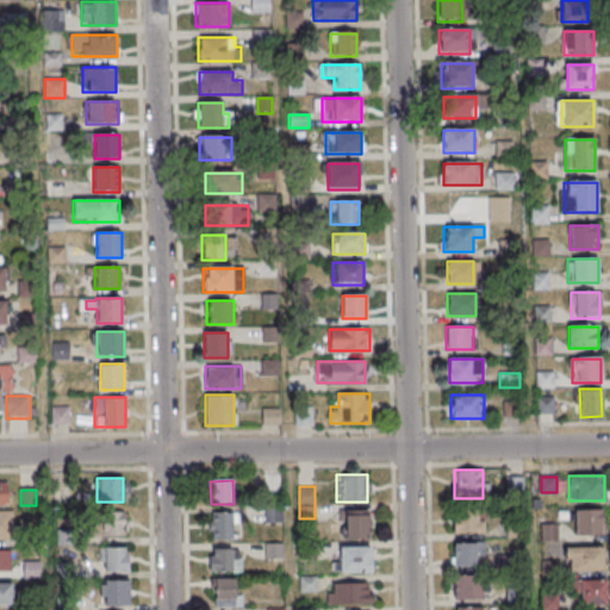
[(576,509),(576,535),(603,535),(603,509),(576,509)]
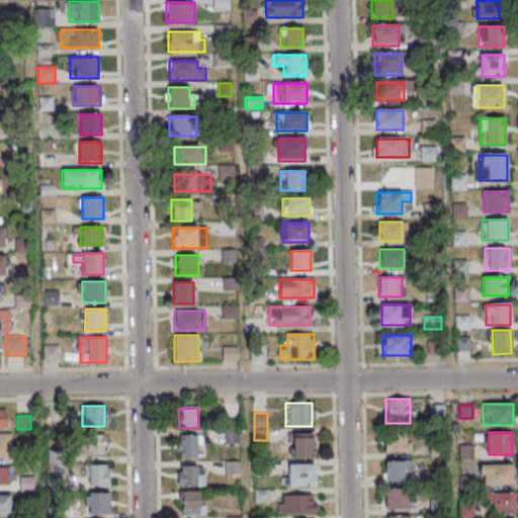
[(0,433),(10,433),(11,445),(20,445),(21,457),(0,457),(0,433)]
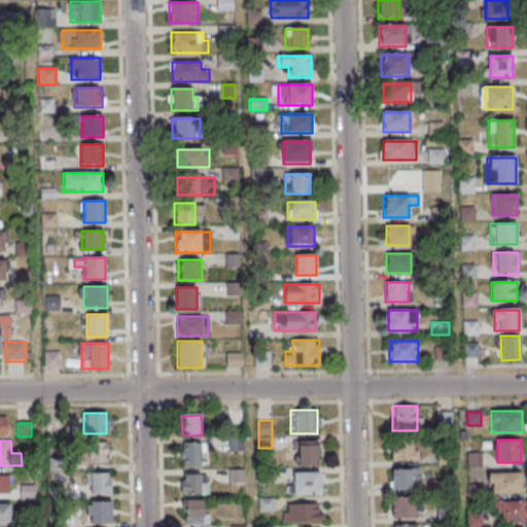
[(299,441),(299,463),(318,463),(318,441),(299,441)]
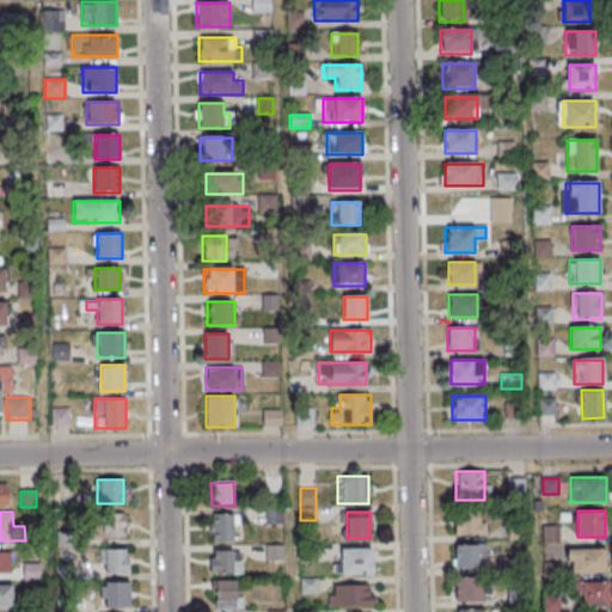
[(484,513),(454,513),(454,534),(484,534),(484,513)]
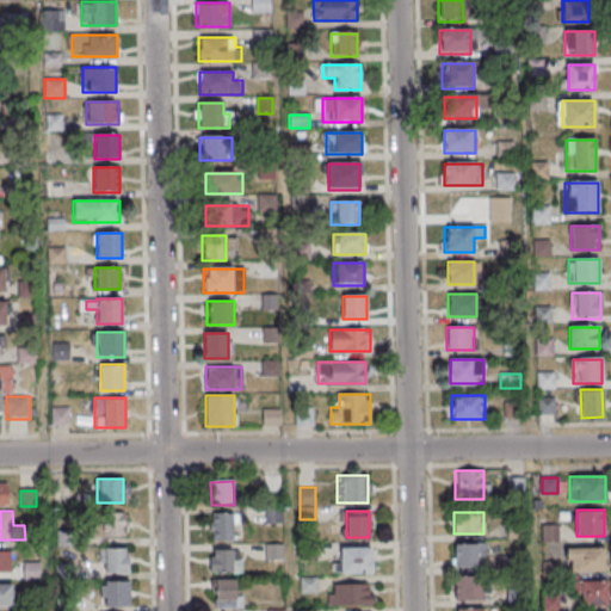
[(125,537),(125,513),(104,513),(104,537),(125,537)]
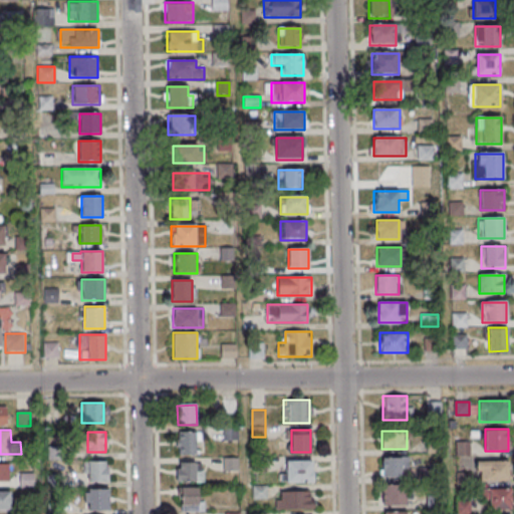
[(177,455),(197,455),(197,432),(177,432),(177,455)]
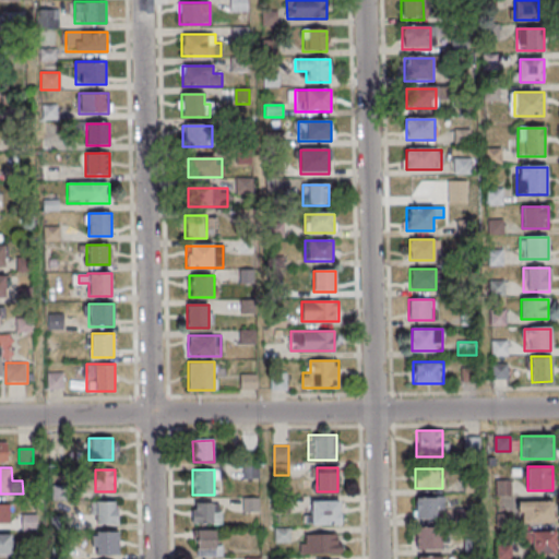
[(443,497),(415,497),(415,519),(438,519),(438,508),(443,508),(443,497)]
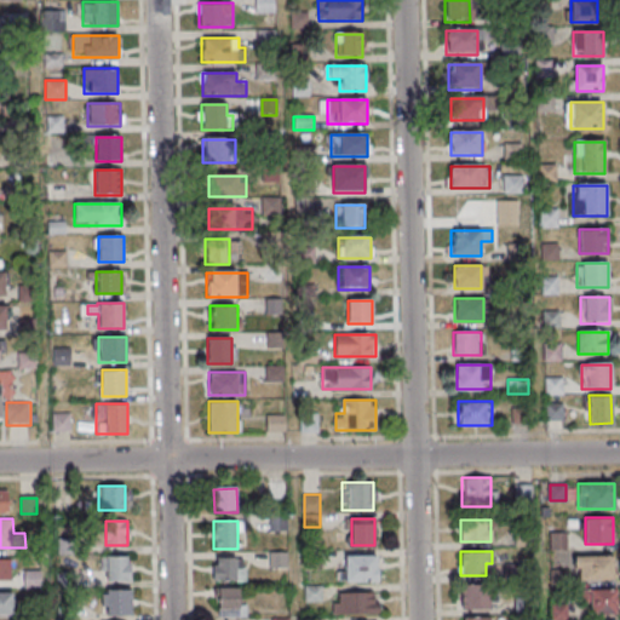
[(377,555),(343,555),(343,580),(377,580),(377,555)]
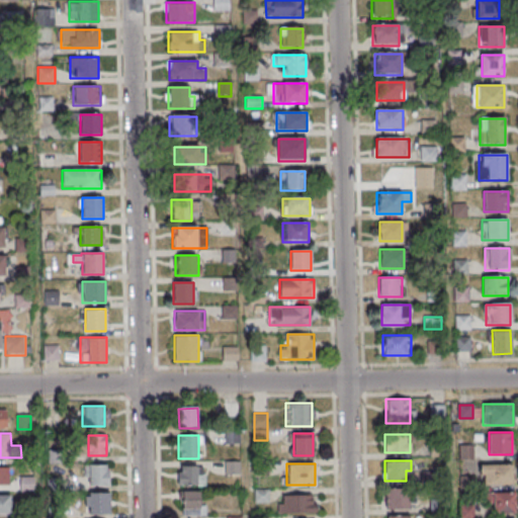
[(513,464),(483,464),(483,485),(513,485),(513,464)]
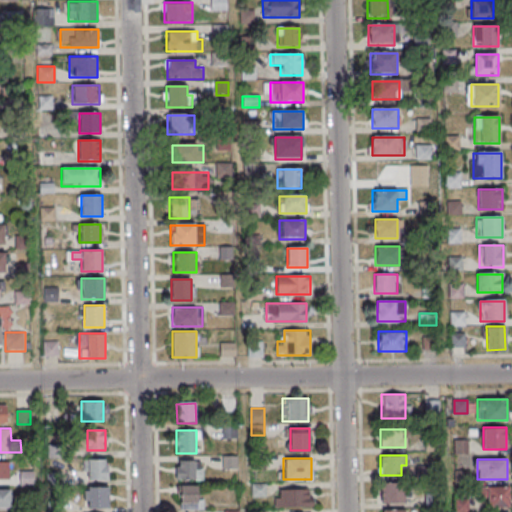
[(108,481),(108,461),(84,461),(84,481),(108,481)]
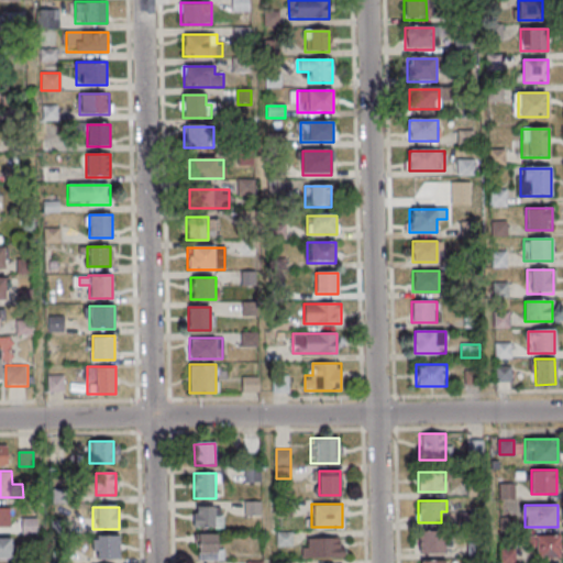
[(194,527),(222,527),(222,507),(194,507),(194,527)]
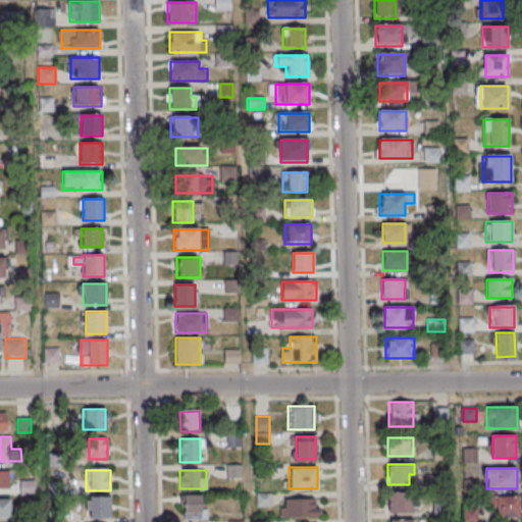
[(0,471),(9,471),(9,488),(0,488),(0,471)]
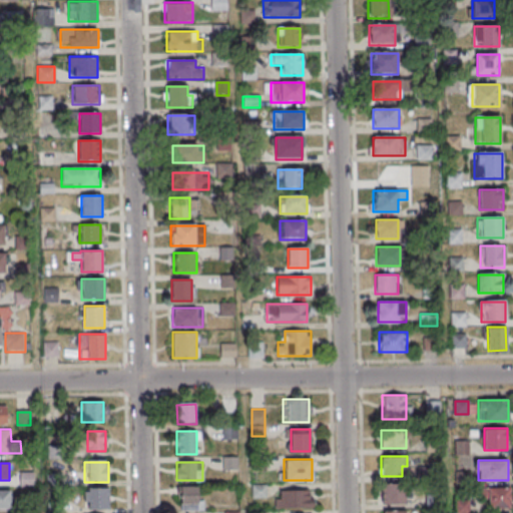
[(32,474),(21,475),(22,488),(32,487),(32,474)]
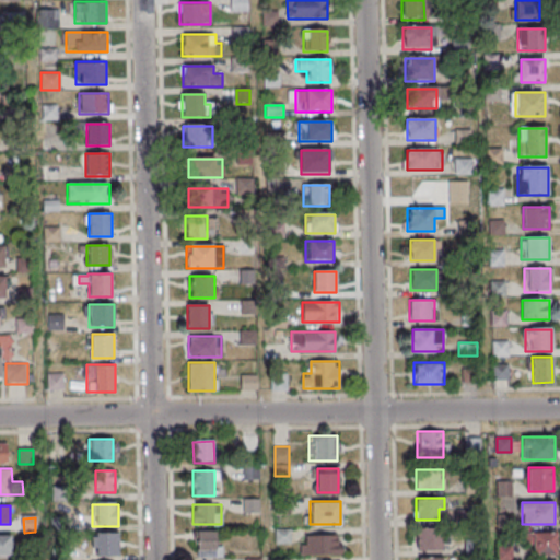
[(443,527),(416,527),(416,550),(443,550),(443,527)]
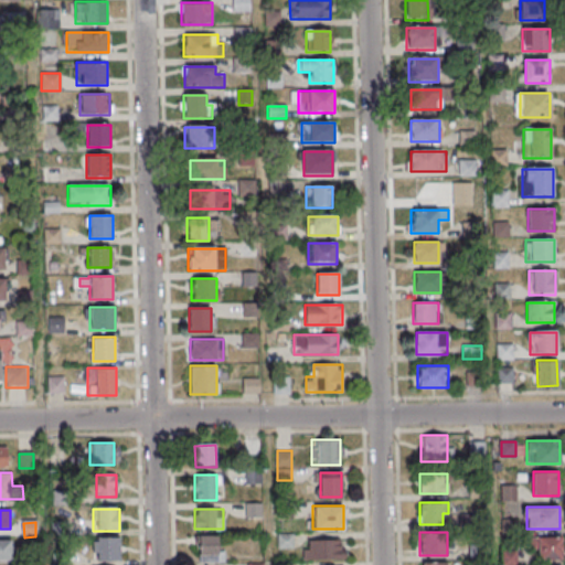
[(196,562),(224,562),(224,535),(196,535),(196,562)]
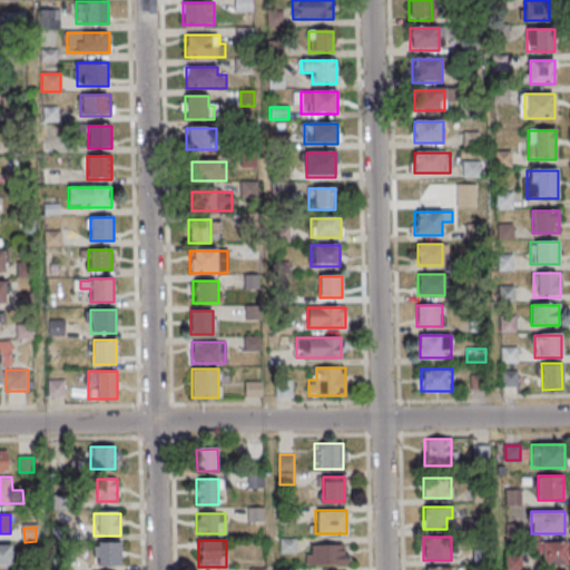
[(533,542),(533,554),(543,554),(543,567),(567,567),(567,542),(533,542)]
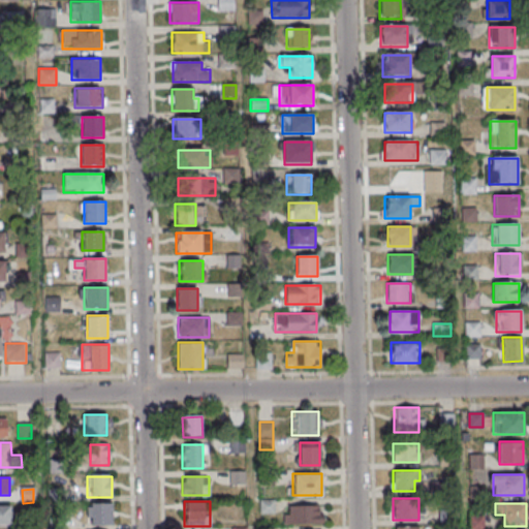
[(0,525),(11,525),(11,506),(0,505),(0,525)]
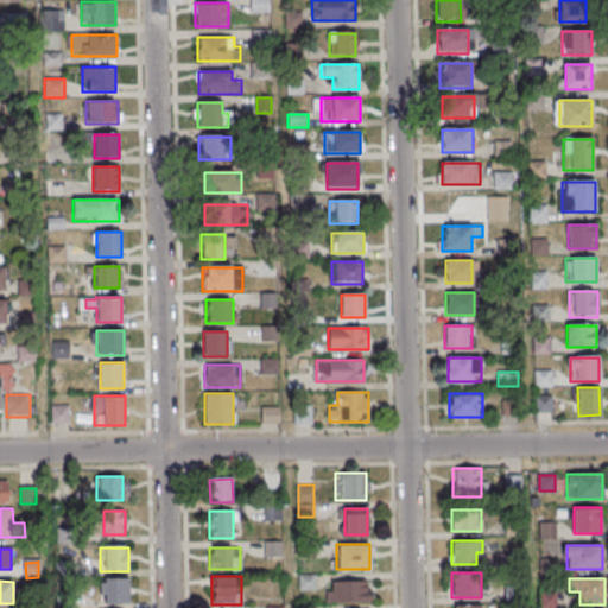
[(130,605),(130,581),(100,581),(100,605),(130,605)]
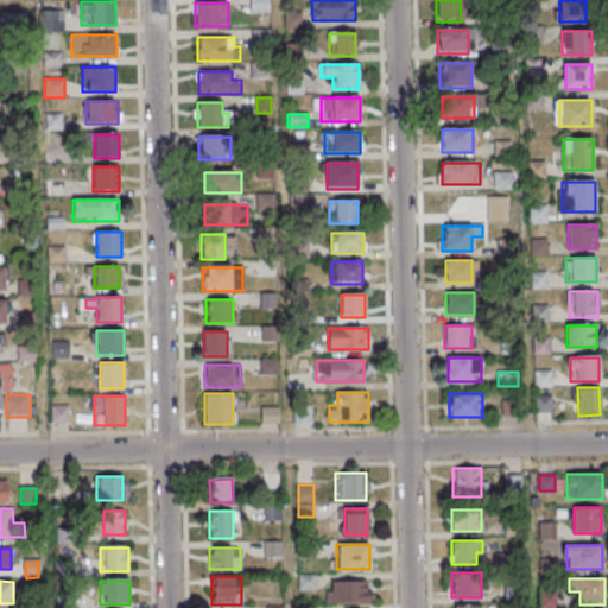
[(371,581),(325,581),(325,602),(371,602),(371,581)]
